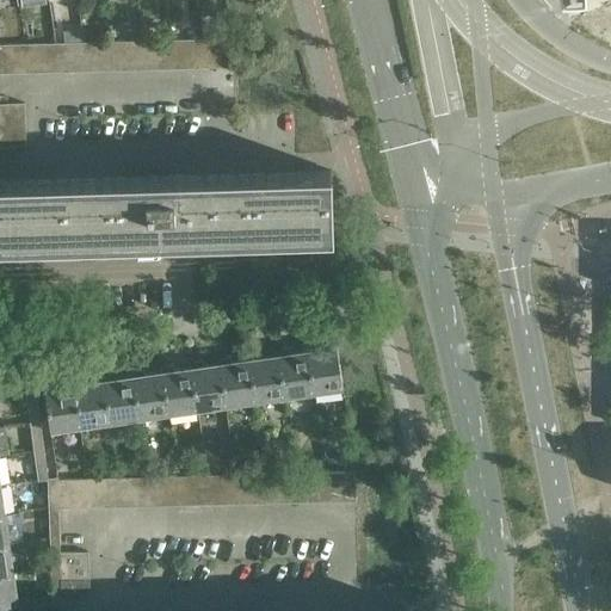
[(86,5),(78,6),(80,25),(90,24),(86,5)]
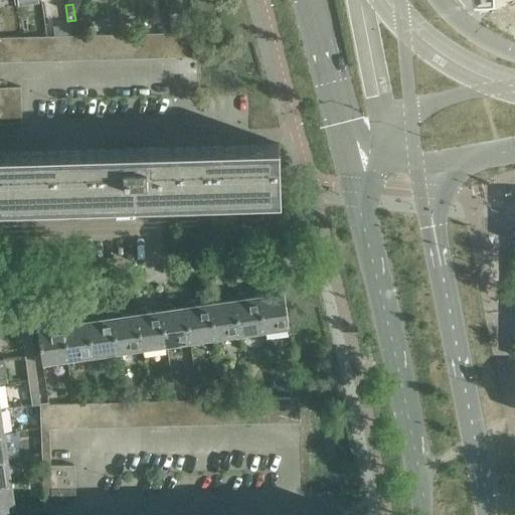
[(78,31),(78,23),(70,23),(70,31),(78,31)]
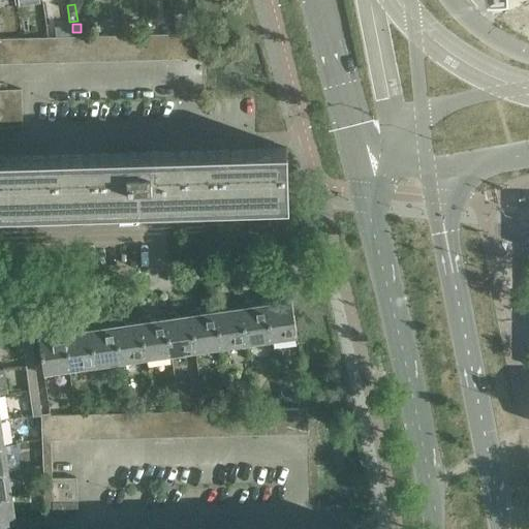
[(170,32),(159,33),(159,58),(172,58),(170,32)]
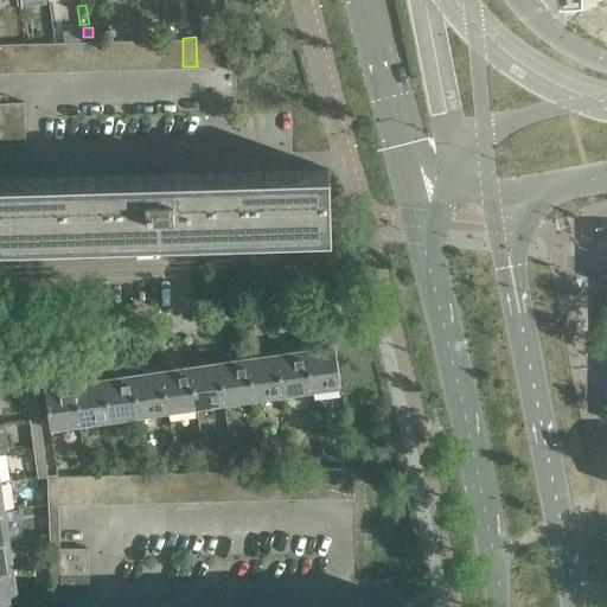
[(209,37),(196,37),(197,66),(210,65),(209,37)]
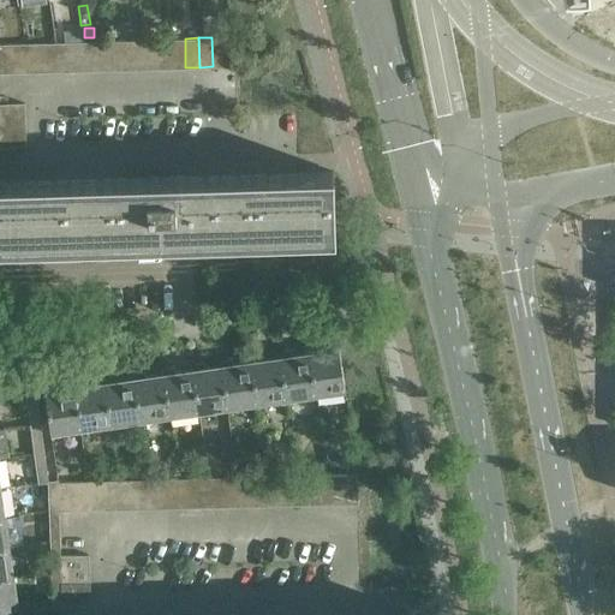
[(225,37),(212,37),(213,66),(225,66),(226,66),(225,37)]
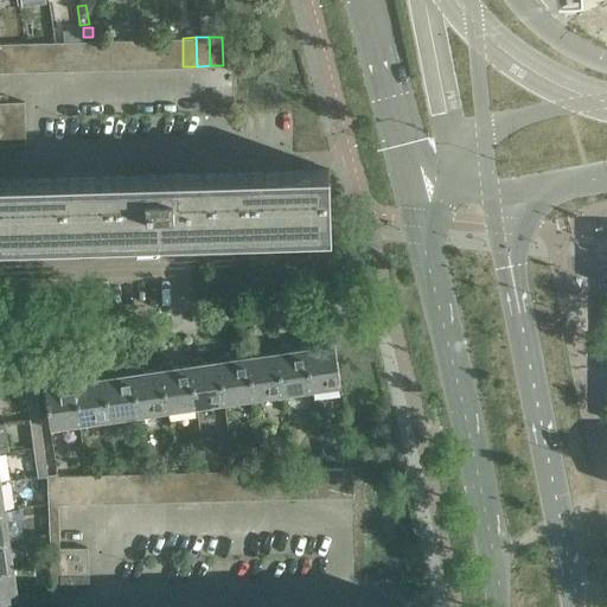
[(231,37),(222,37),(223,65),(232,65),(231,37)]
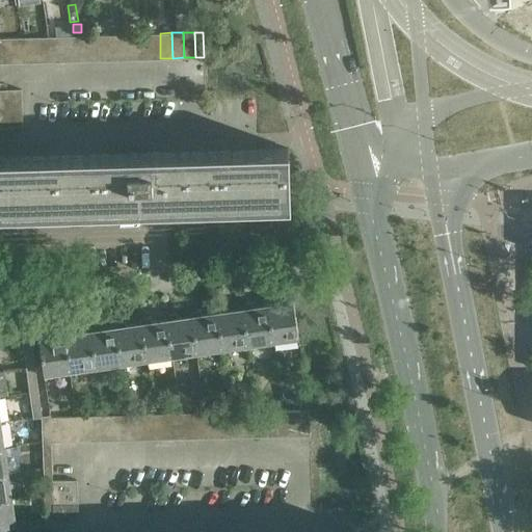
[(131,33),(120,34),(121,59),(132,59),(131,33)]
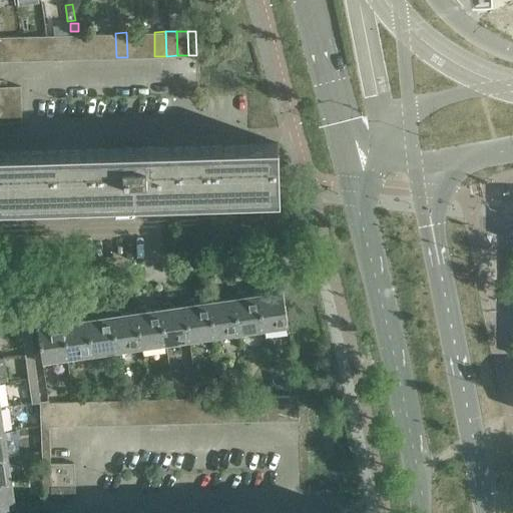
[(138,32),(126,32),(127,57),(138,56),(138,32)]
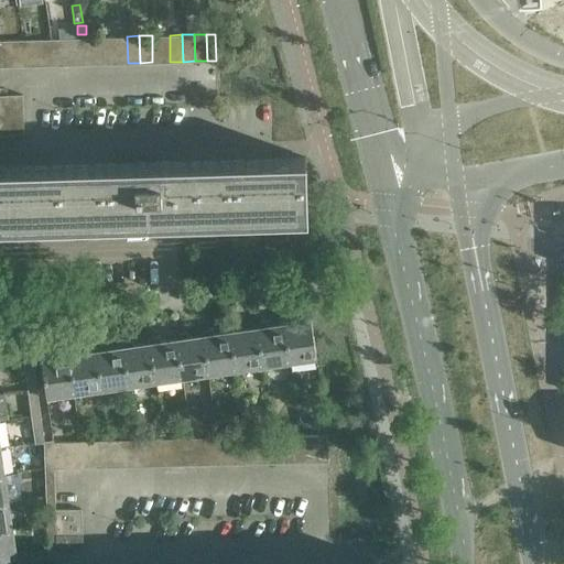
[(161,62),(161,35),(160,35),(152,35),(152,62),(161,62)]
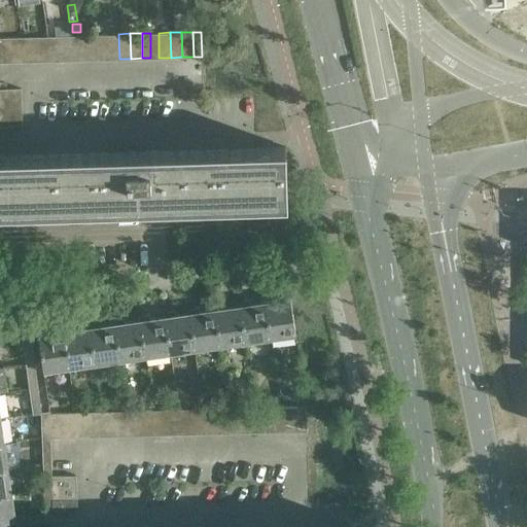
[(159,58),(159,33),(150,33),(150,58),(159,58)]
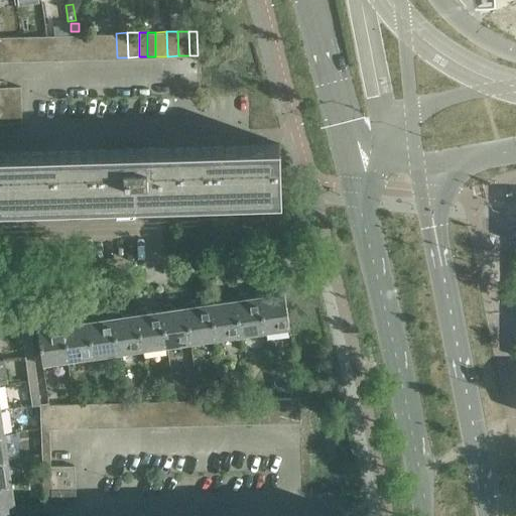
[(89,33),(78,34),(79,58),(90,58),(89,33)]
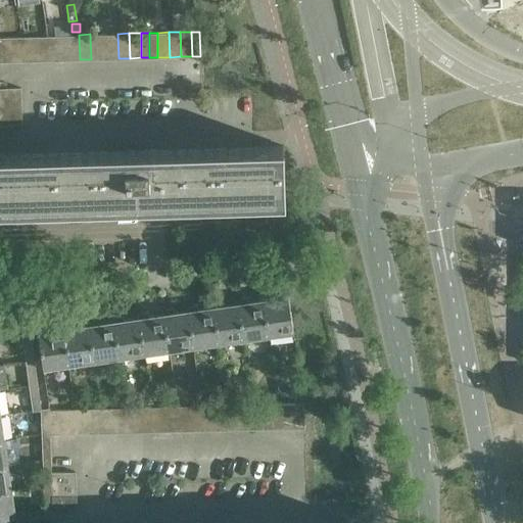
[(99,58),(98,34),(90,34),(91,59),(98,58),(99,58)]
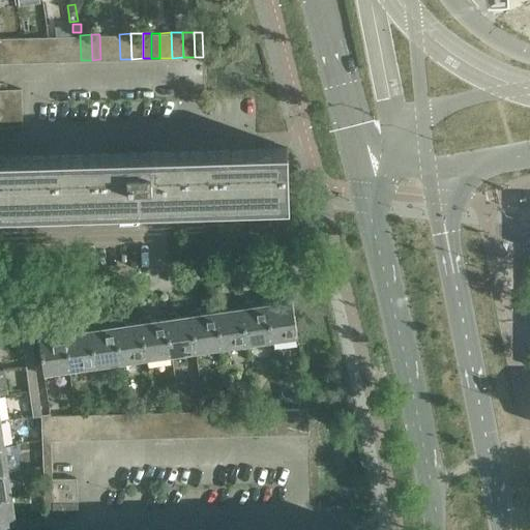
[(109,59),(108,34),(99,34),(100,59),(109,59)]
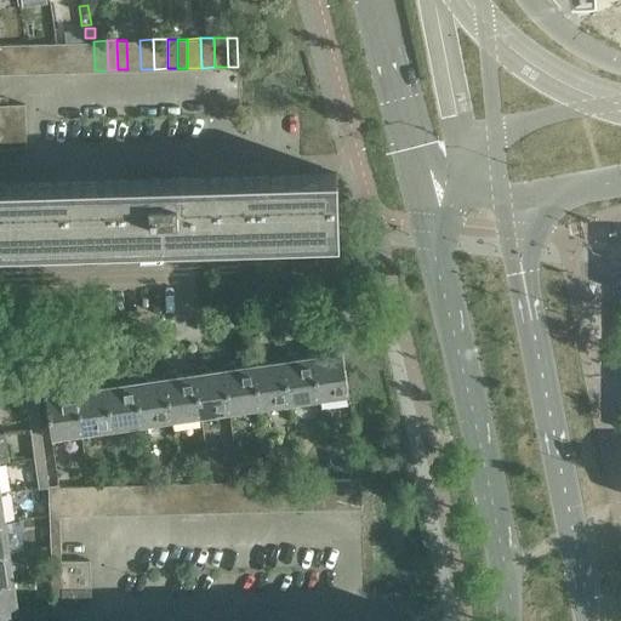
[(140,40),(126,40),(127,69),(140,69),(141,69),(140,40)]
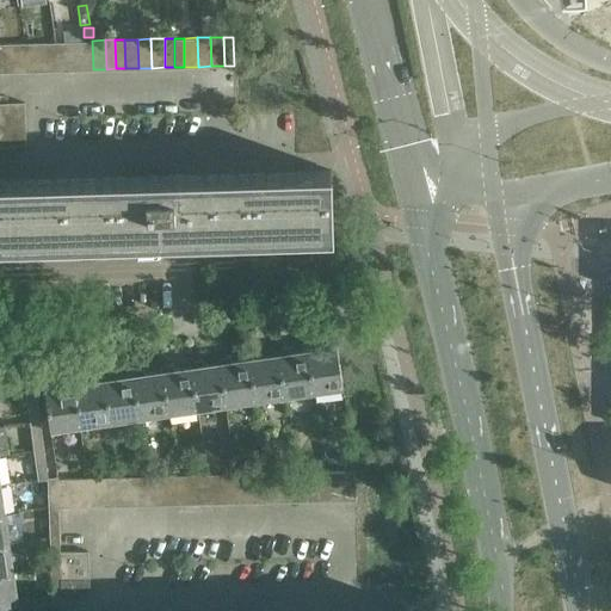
[(66,69),(66,41),(56,42),(56,71),(66,69)]
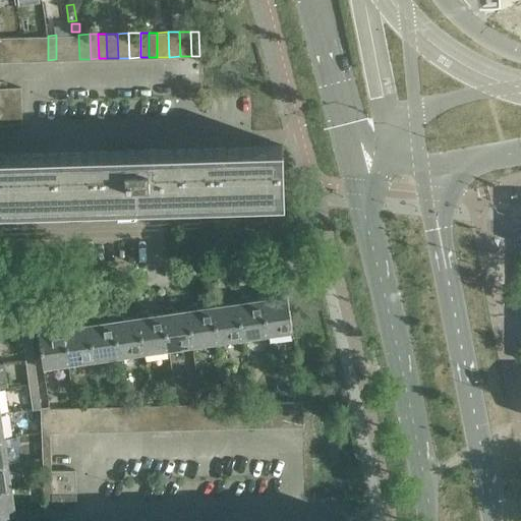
[(67,35),(56,35),(56,59),(67,59),(67,35)]
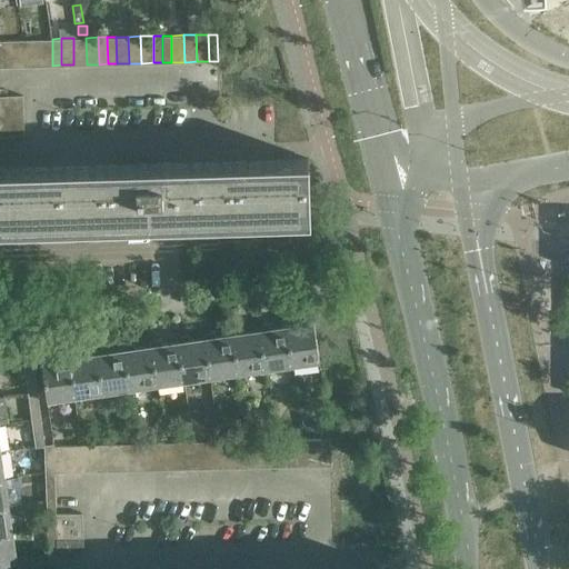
[(86,38),(73,38),(73,65),(86,65),(87,65),(86,38)]
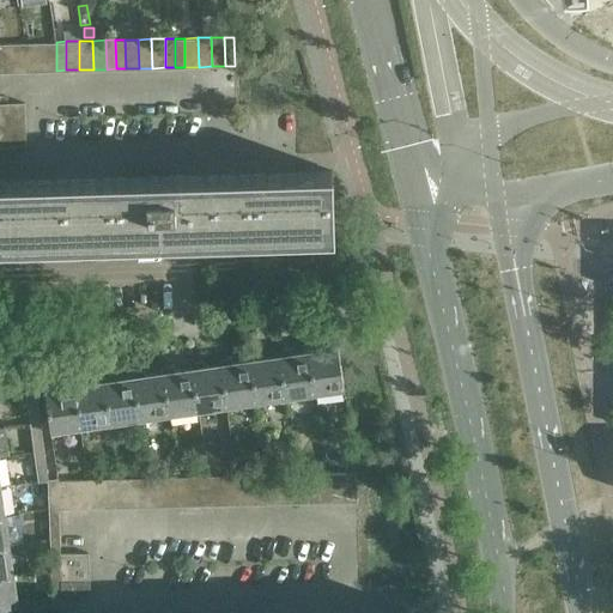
[(19,42),(6,43),(7,72),(20,71),(19,42)]
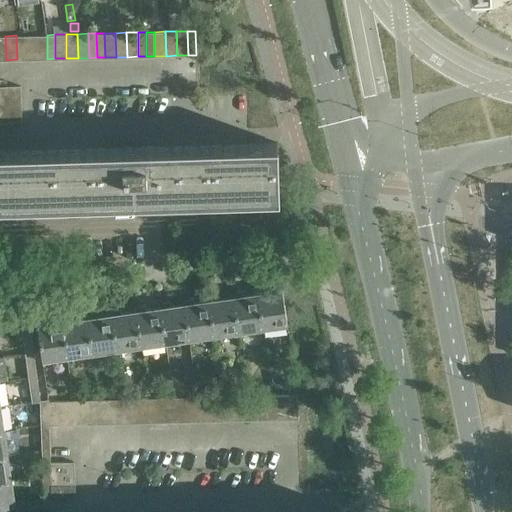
[(27,35),(16,35),(17,59),(28,59),(27,35)]
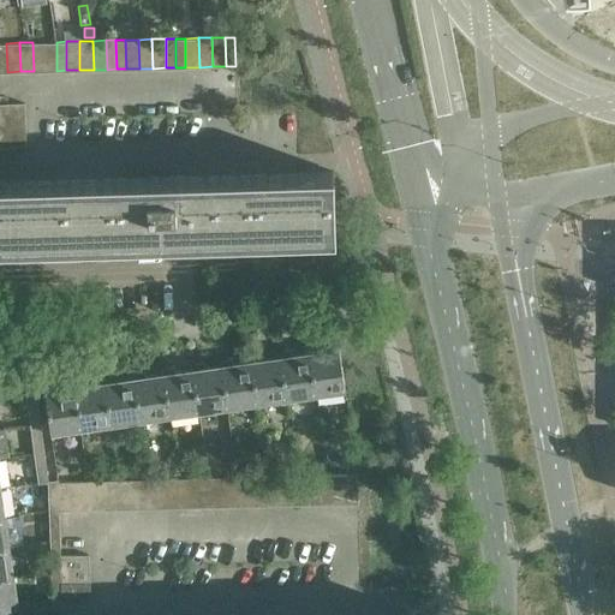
[(47,42),(33,42),(34,71),(47,71),(47,42)]
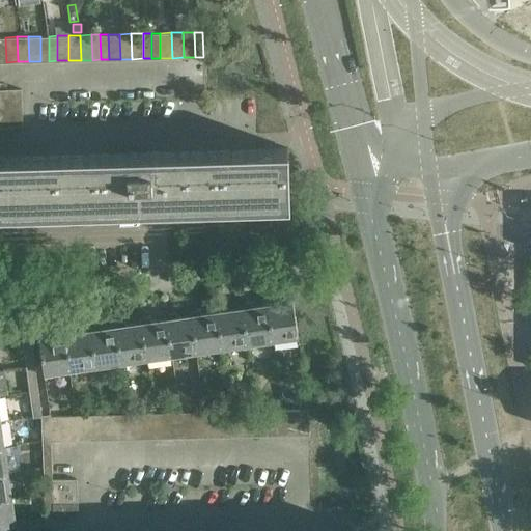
[(49,61),(49,36),(40,36),(40,61),(49,61)]
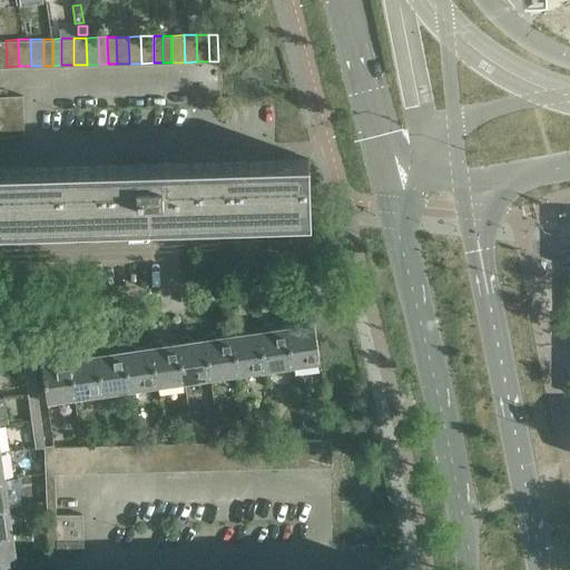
[(22,96),(0,96),(0,108),(23,108),(22,96)]
